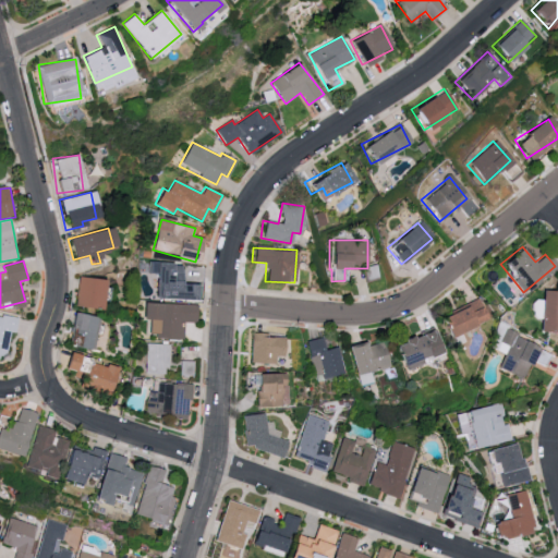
[(183,264),(154,263),(153,298),(197,299),(197,284),(182,284),(183,264)]
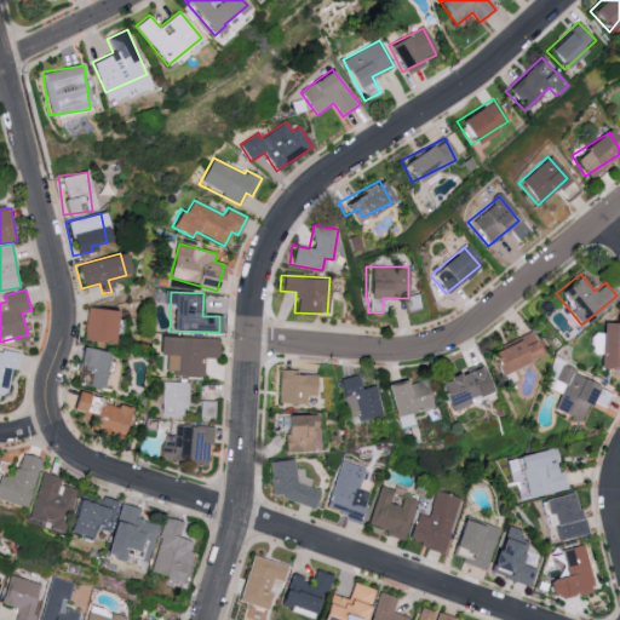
[(409,311),(422,309),(419,294),(407,296),(409,311)]
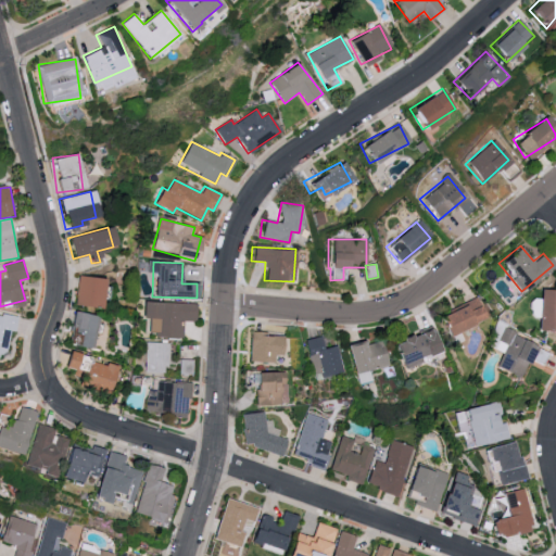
[(73,306),(100,308),(103,279),(76,276),(73,306)]
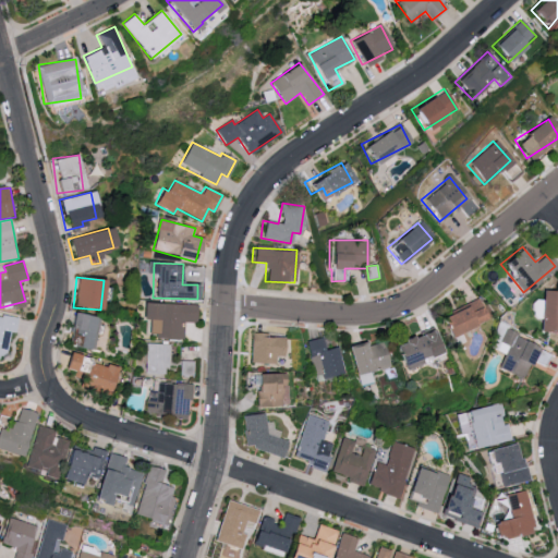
[(549,332),(550,320),(557,322),(557,332),(557,292),(538,291),(537,331),(549,332)]
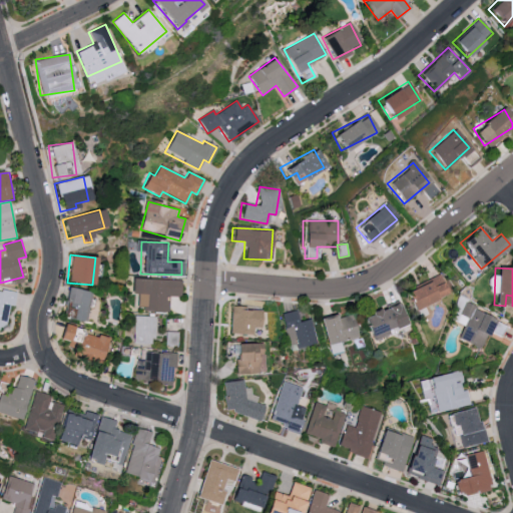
[(408,310),(448,296),(441,276),(402,290),(408,310)]
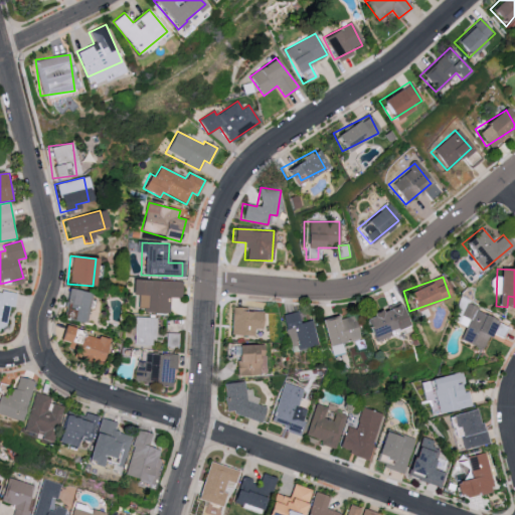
[(169,297),(180,298),(181,281),(132,279),(132,295),(140,296),(139,307),(147,308),(146,312),(169,313),(169,297)]
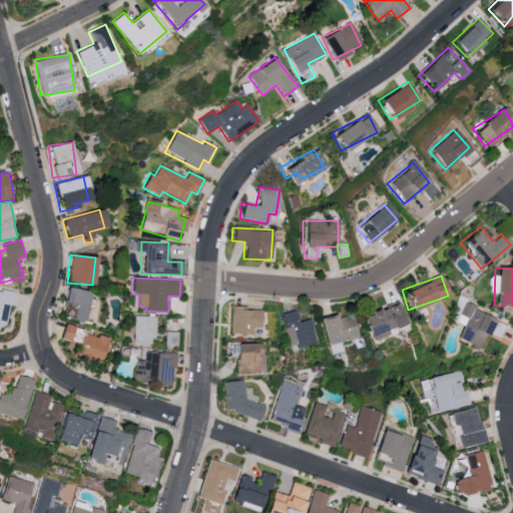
[(82,323),(90,293),(65,287),(61,304),(72,306),(69,320),(82,323)]
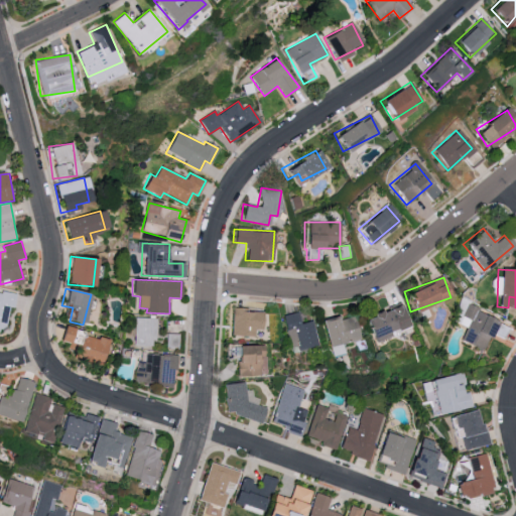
[(16,308),(19,295),(0,291),(0,332),(4,333),(9,307),(16,308)]
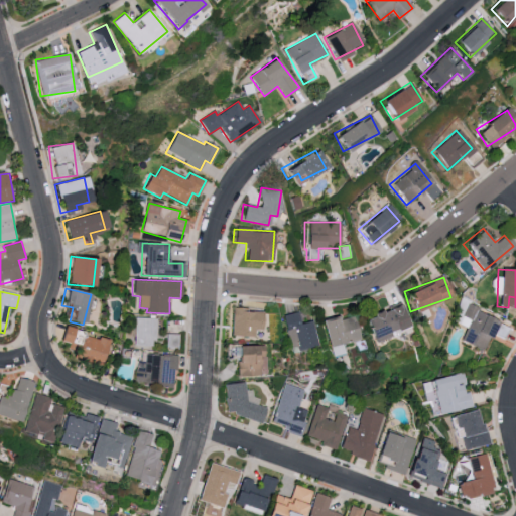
[(405,327),(399,305),(362,316),(370,343),(390,337),(389,332),(405,327)]
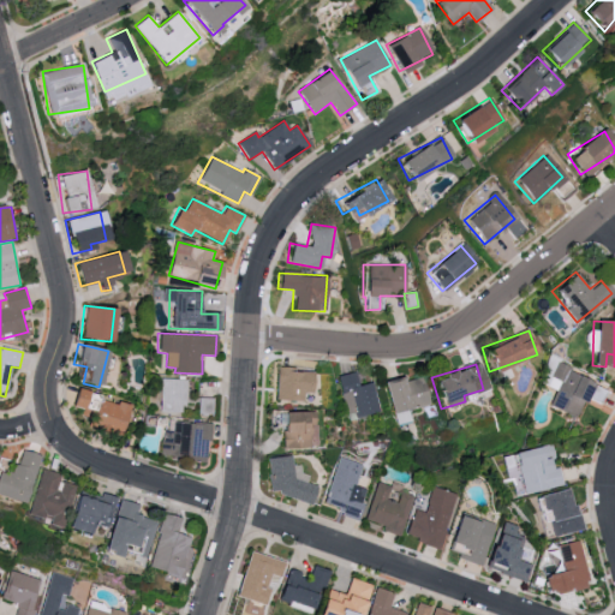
[(549,406),(575,418),(586,395),(599,402),(605,387),(557,364),(548,384),(557,388),(549,406)]
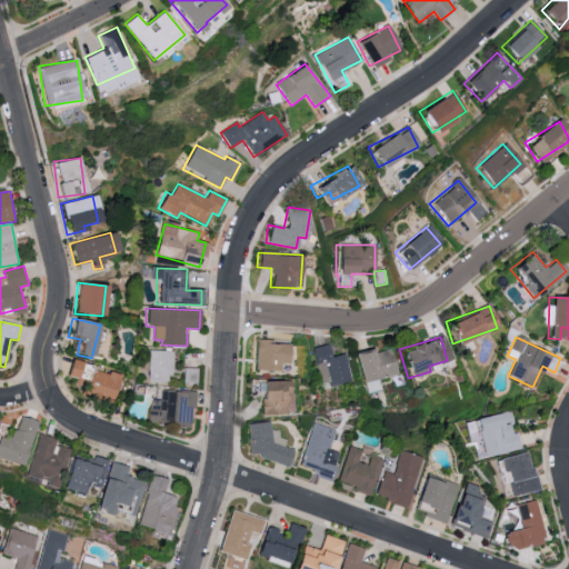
[(290,342),(253,341),(253,369),(280,370),(280,363),(290,363),(290,342)]
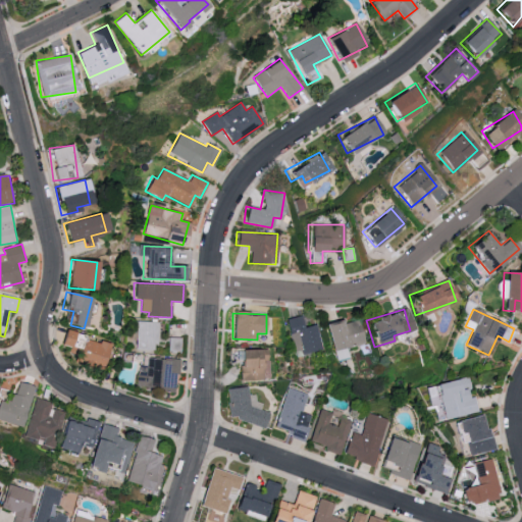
[(317,324),(304,327),(301,315),(286,319),(296,356),(323,350),(317,324)]
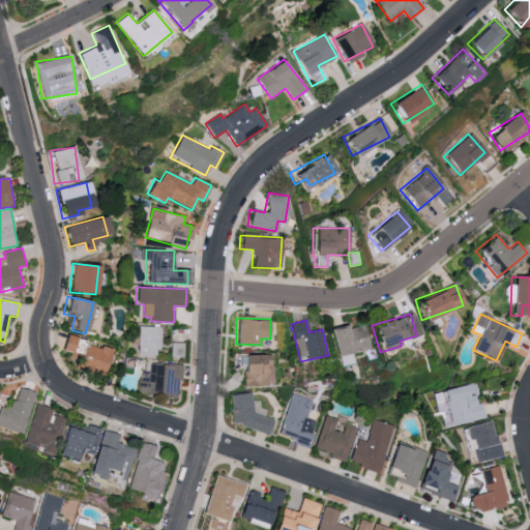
[(362,325),(346,328),(345,325),(330,328),(337,365),(354,362),(352,352),(367,349),(362,325)]
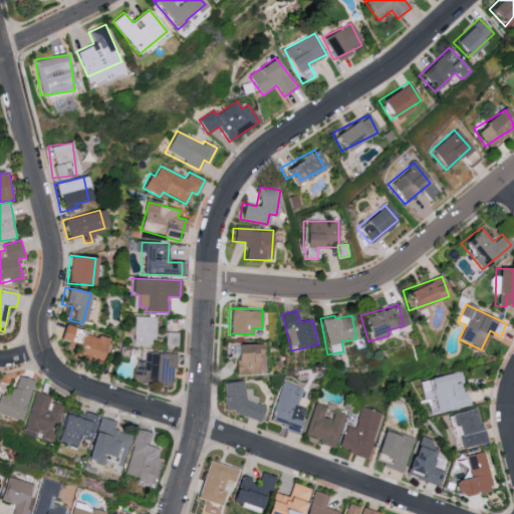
[(156,316),(136,316),(135,345),(155,345),(156,316)]
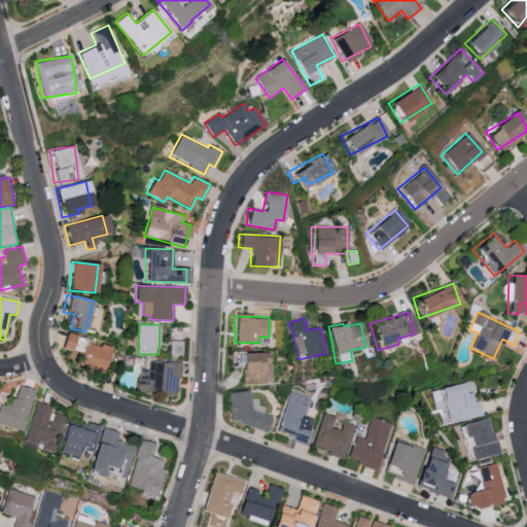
[(78,338),(61,334),(58,348),(75,352),(78,338)]
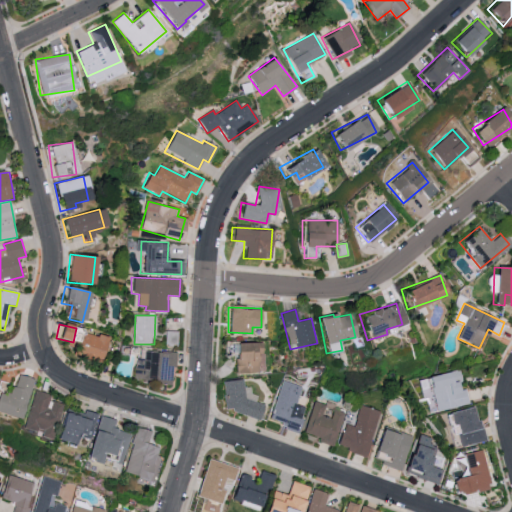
[(76,340),(70,353),(96,363),(105,339),(82,330),(77,341),(76,340)]
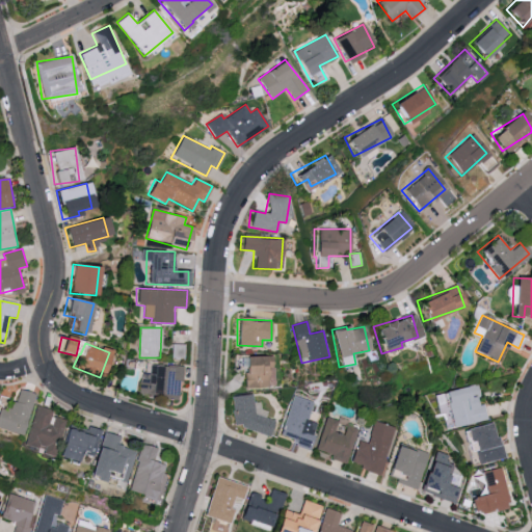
[(170,357),(183,357),(184,344),(170,344),(170,357)]
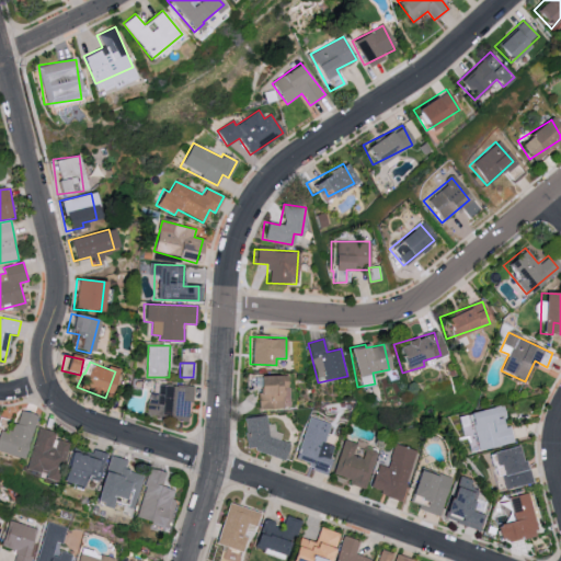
[(253,376),(254,409),(292,408),(290,386),(287,386),(287,375),(253,376)]
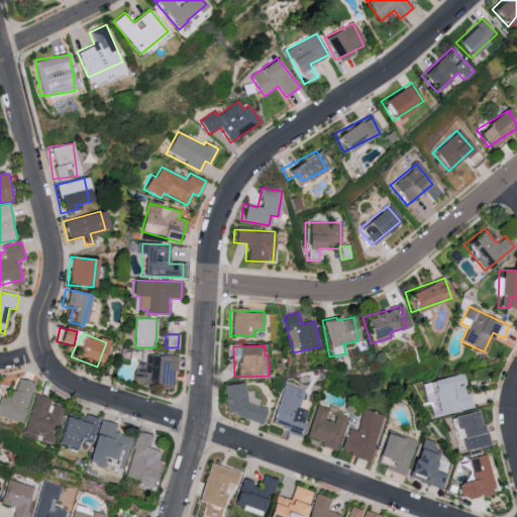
[(177,356),(147,353),(146,363),(136,362),(134,384),(174,387),(177,356)]
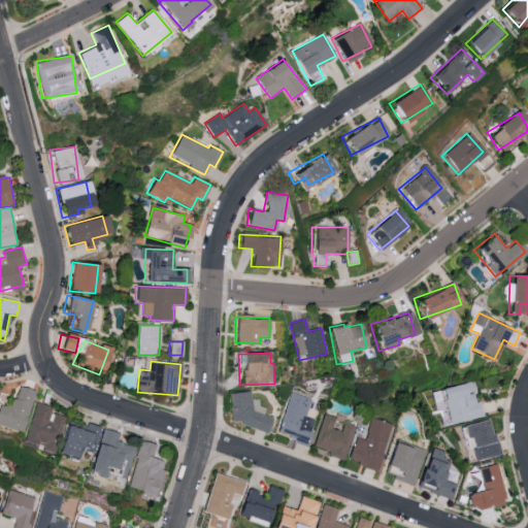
[(483,417),(480,401),(470,403),(468,393),(463,394),(461,384),(424,391),(426,403),(430,403),(432,410),(442,408),(446,424),(483,417)]
